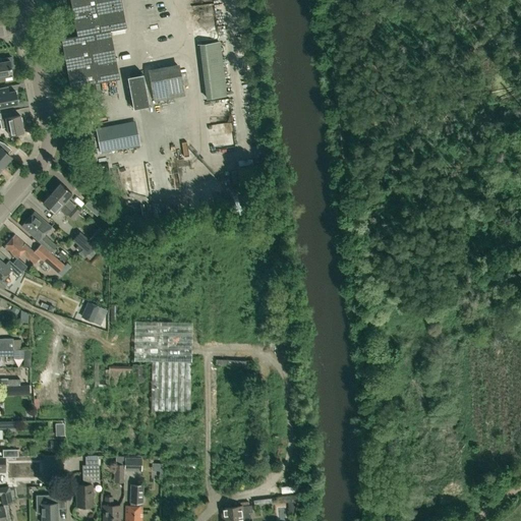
[(70,0),(77,36),(61,39),(71,88),(120,78),(111,31),(126,27),(121,0),(70,0)]
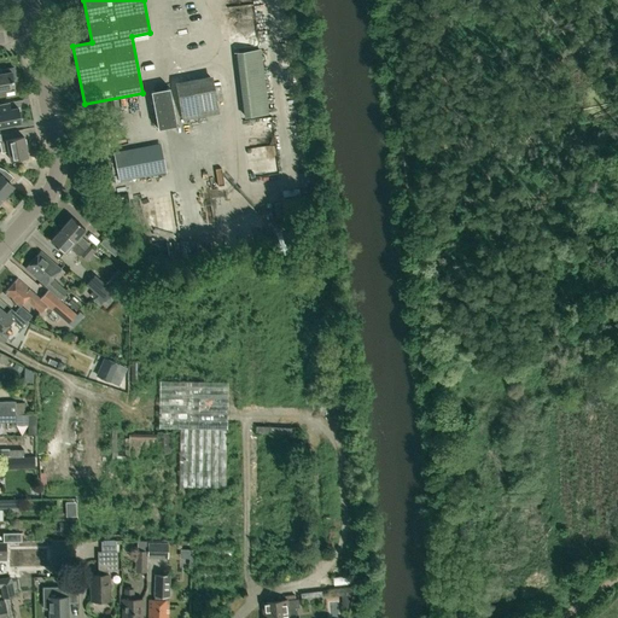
[(244,117),(268,114),(260,50),(235,52),(244,117)]
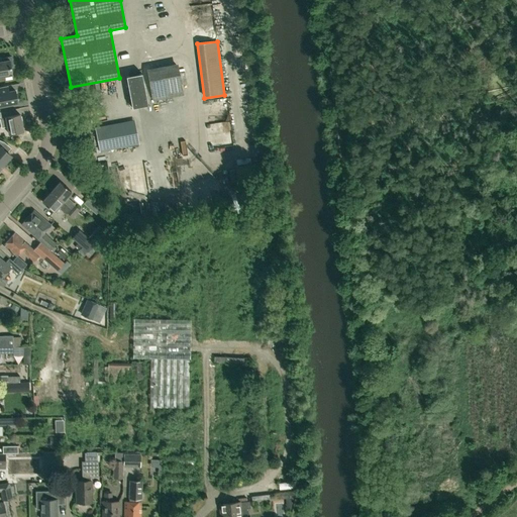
[(11,67),(13,67),(11,57),(5,58),(5,60),(0,60),(0,75),(4,74),(6,81),(12,79),(11,73),(12,73),(11,67)]
